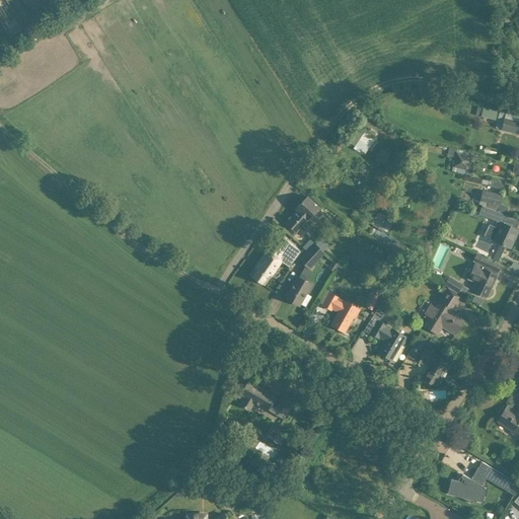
[(23,27),(5,0),(0,0),(0,21),(9,36),(23,27)]
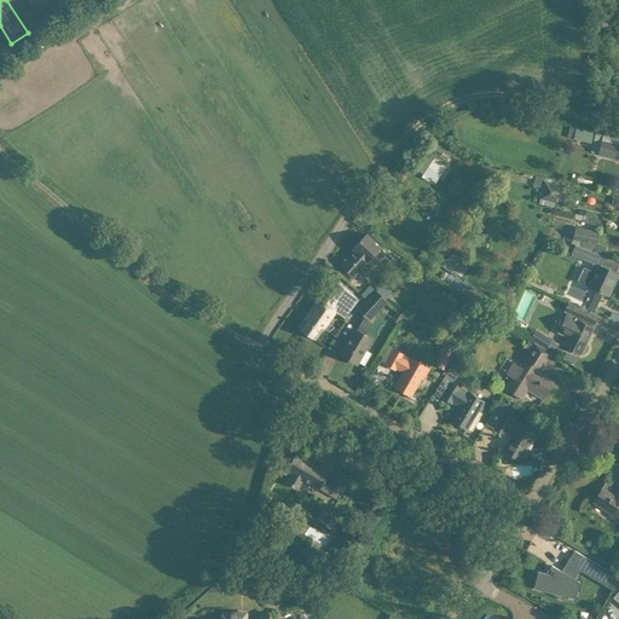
[(609,24),(608,15),(594,17),(595,27),(603,25),(605,29),(609,29),(608,24),(609,24)]
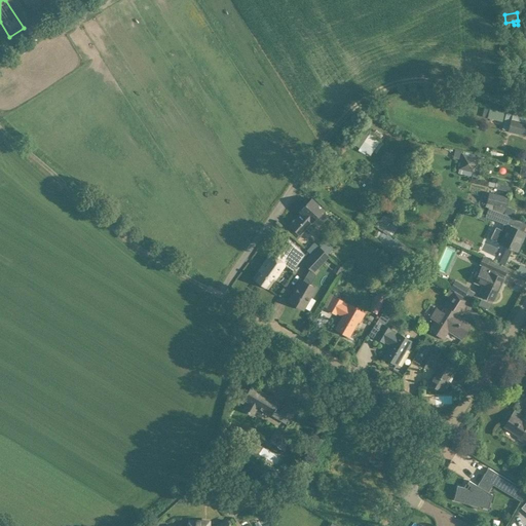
[(489,108),(487,117),(501,121),(504,112),(489,108)]
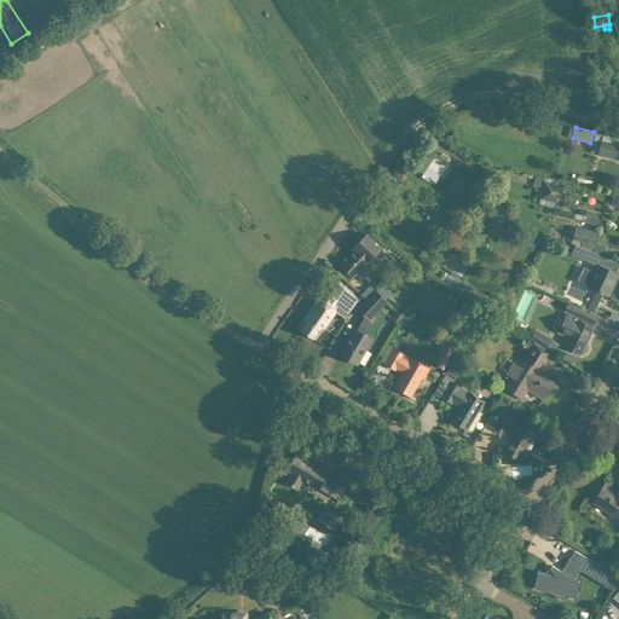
[(618,144),(601,140),(597,155),(618,158),(618,144)]
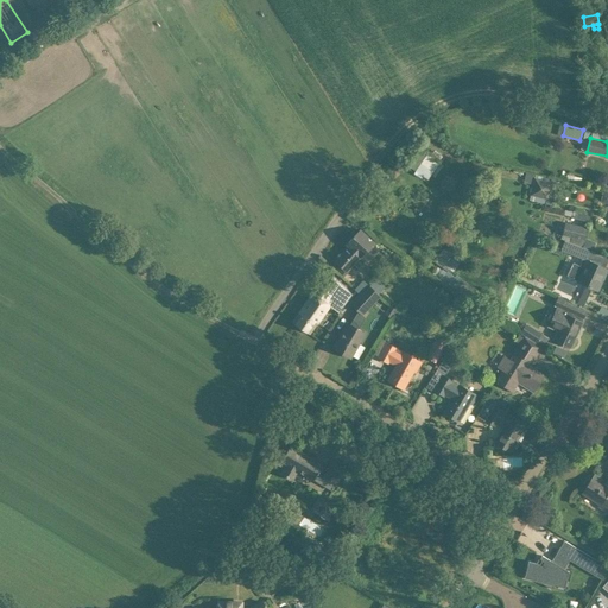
[(416,171),(428,179),(441,162),(428,153),(416,171)]
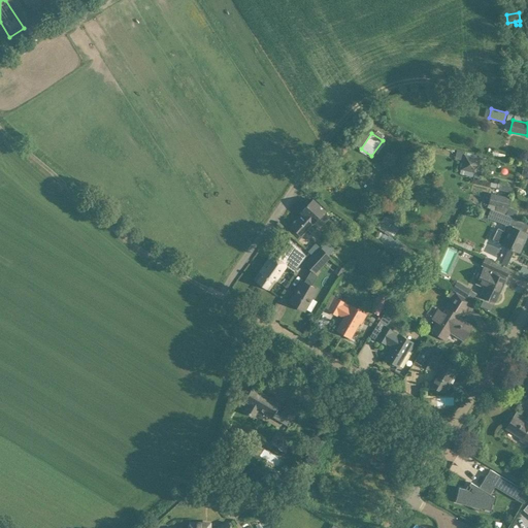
[(460,173),(479,178),(484,156),(457,150),(455,158),(463,160),(460,173)]
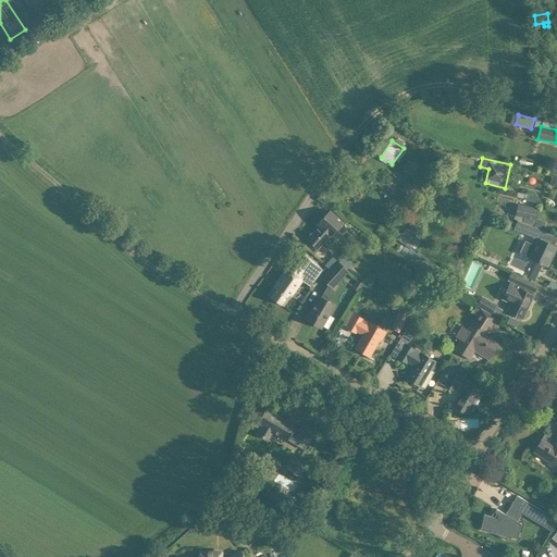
[(539,202),(541,197),(525,194),(524,194),(518,193),(517,197),(523,198),(523,199),(539,202)]
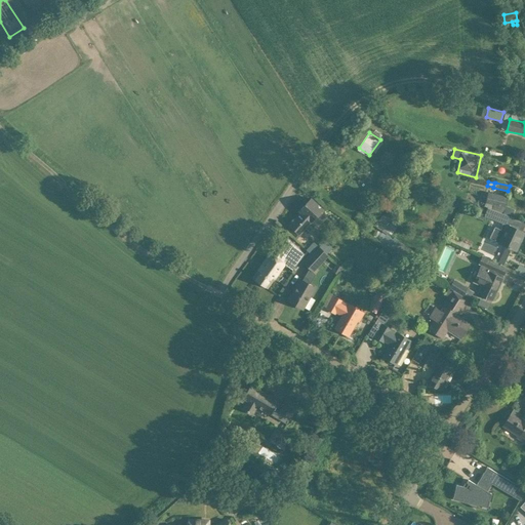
[(487,192),(485,201),(505,206),(507,197),(487,192)]
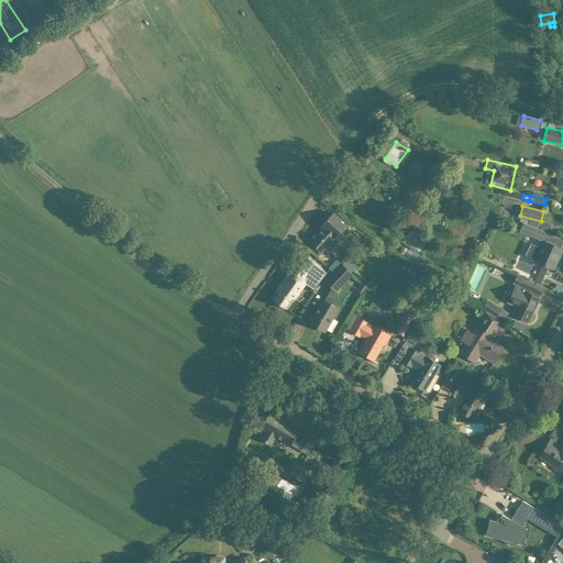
[(315,233),(309,239),(310,240),(309,241),(320,251),(327,244),(331,247),(339,240),(335,235),(345,224),(341,220),(333,212),(321,227),(322,228),(316,234),(315,233)]
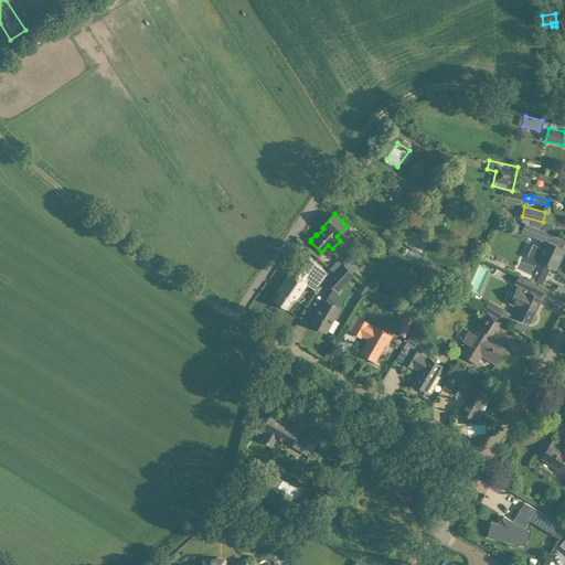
[(524,223),(521,233),(541,240),(539,247),(533,244),(528,256),(544,265),(554,269),(558,260),(557,259),(562,249),(544,241),(548,232),(524,223)]
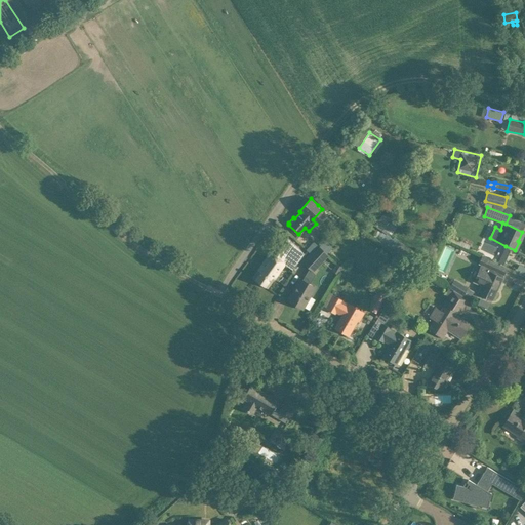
[(378,231),(374,237),(406,258),(411,249),(394,238),(393,239),(386,235),(381,232),(381,233),(378,231)]
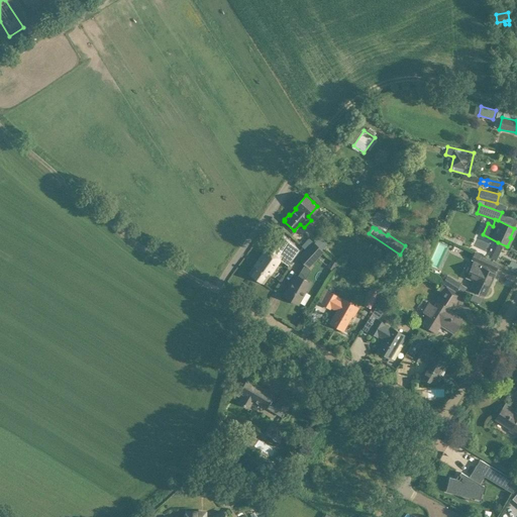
[(319,236),(313,242),(321,250),(327,243),(319,236)]
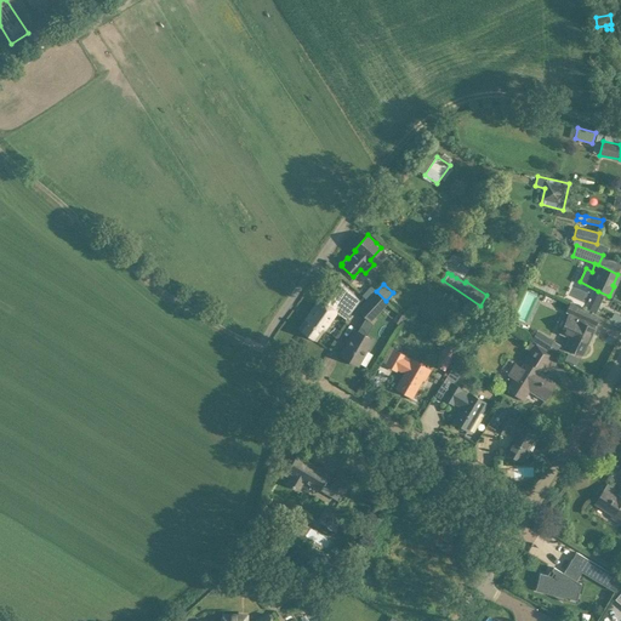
[(368,300),(376,291),(371,286),(362,295),(368,300)]
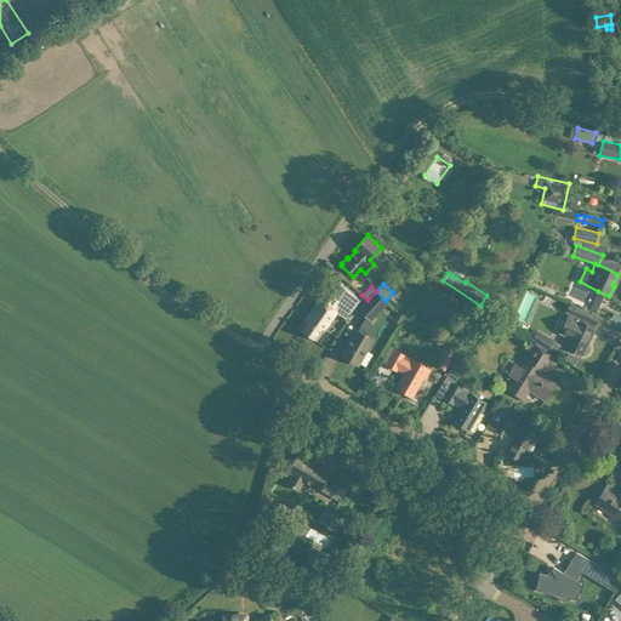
[(348,289),(341,298),(346,302),(342,306),(351,312),(359,300),(348,289)]
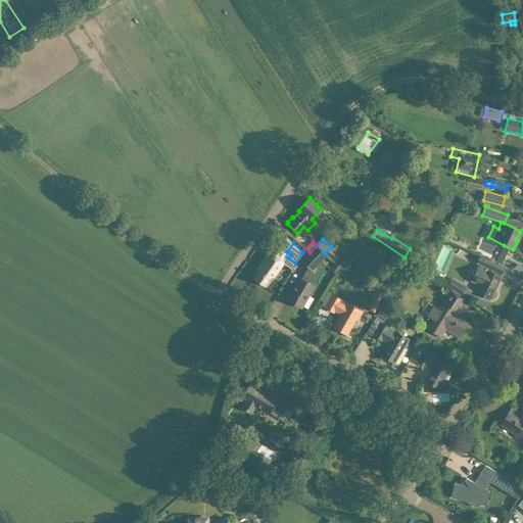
[(310,252),(301,260),(307,267),(312,271),(327,254),(325,253),(317,245),(310,252)]
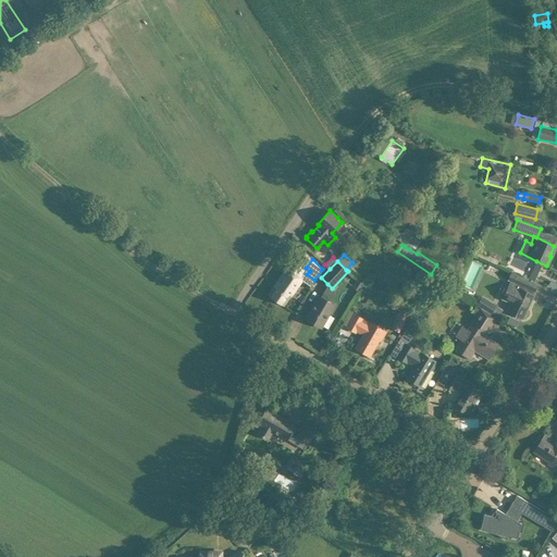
[(529,279),(536,282),(542,267),(533,264),(529,279)]
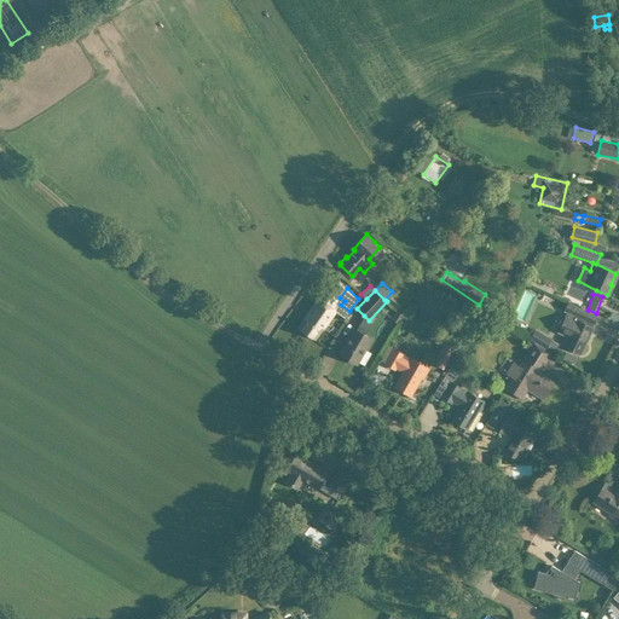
[(314,340),(336,311),(333,308),(339,301),(330,295),(324,302),(318,299),(298,328),(314,340)]
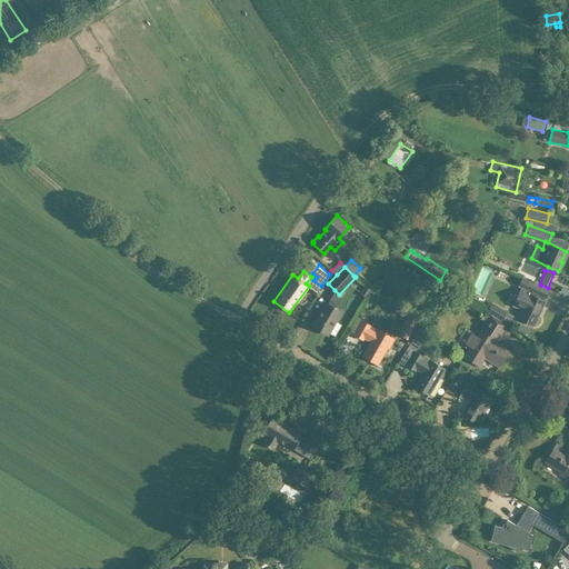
[(452,271),(446,281),(463,292),(470,283),(452,271)]
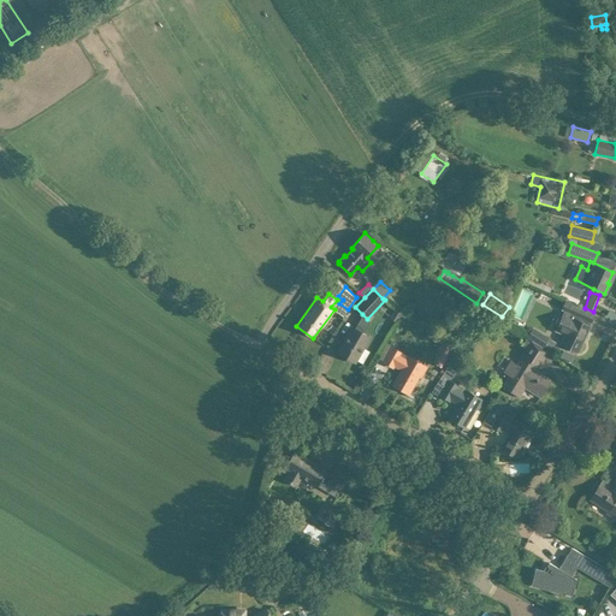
[(590,323),(593,315),(569,303),(564,301),(561,309),(563,312),(555,331),(564,336),(561,344),(567,347),(578,351),(590,326),(587,326),(590,323)]
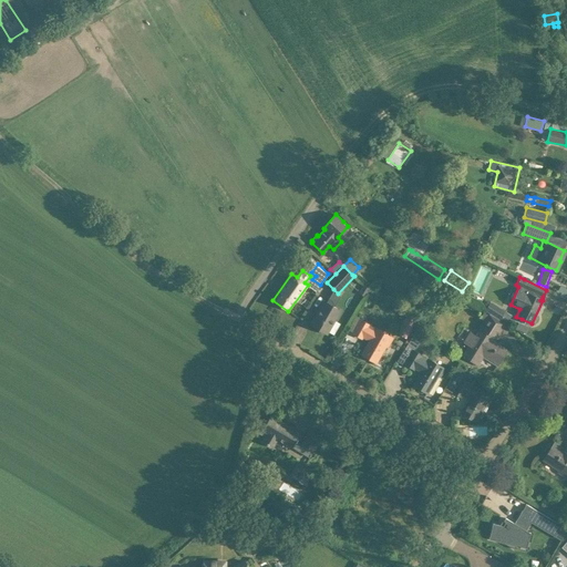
[(333,289),(326,301),(334,307),(340,296),(338,294),(333,289)]
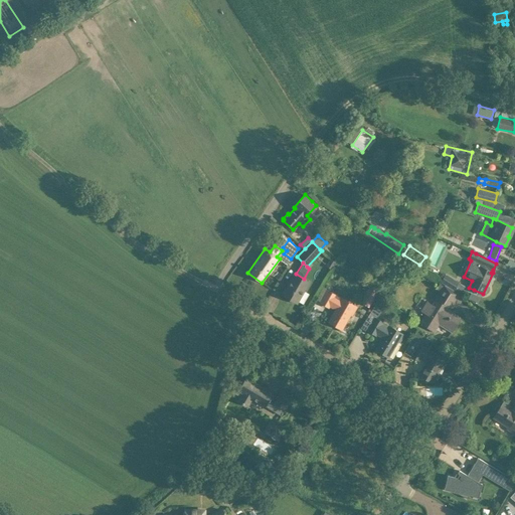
[(296,274),(294,273),(282,295),(296,303),(309,282),(304,279),(296,274)]
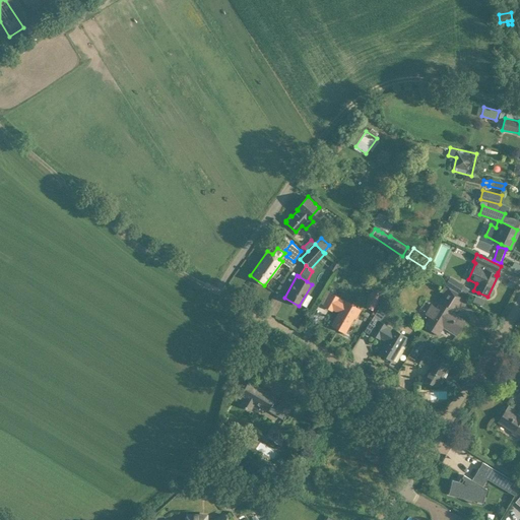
[(445,284),(464,297),(469,289),(449,277),(445,284)]
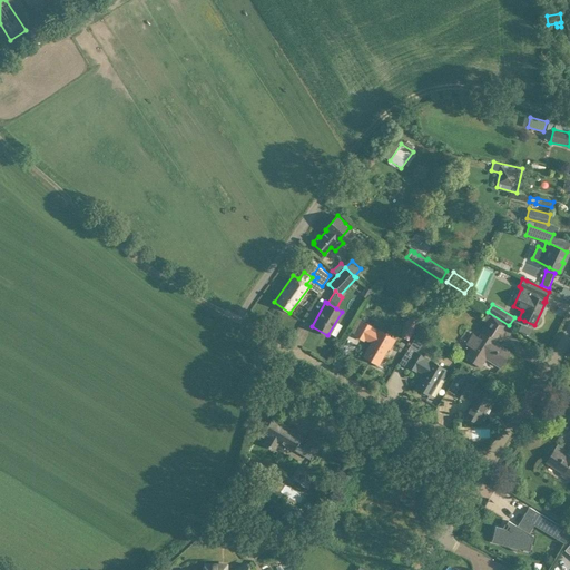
[(488,323),(479,337),(473,334),(468,344),(472,347),(467,357),(478,365),(483,356),(500,366),(509,352),(493,342),(499,333),(502,335),(509,325),(491,315),(490,317),(487,323),(488,323)]
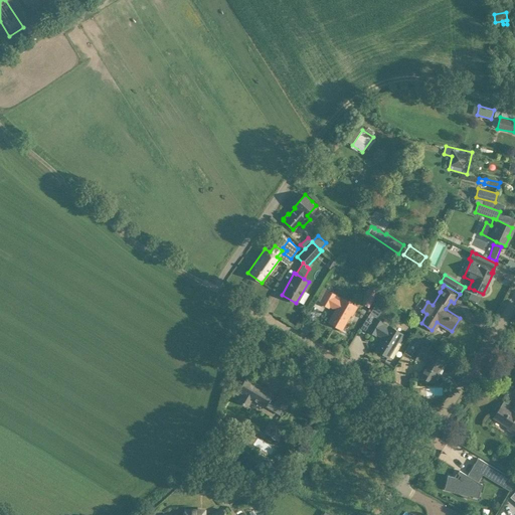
[(364,298),(371,302),(377,291),(371,287),(364,298)]
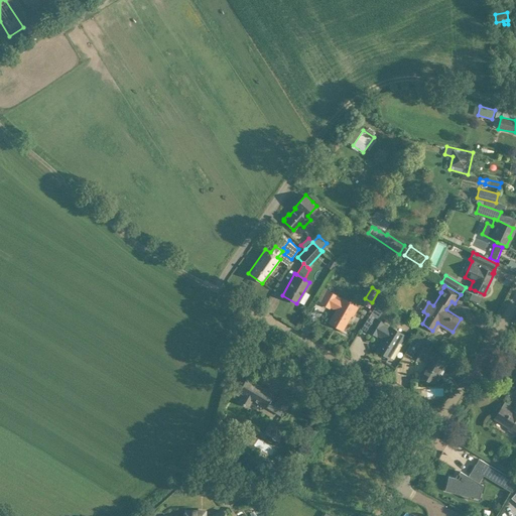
[(357,307),(329,291),(321,303),(329,307),(330,305),(337,309),(330,323),(342,330),(351,314),(352,315),(357,307)]
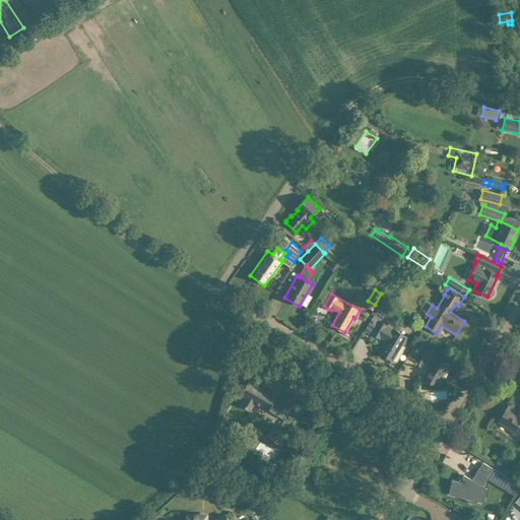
[(391,361),(401,344),(402,345),(407,337),(381,322),(389,309),(381,304),(374,315),(373,315),(364,331),(371,335),(372,334),(379,338),(380,336),(387,340),(379,352),(391,361)]
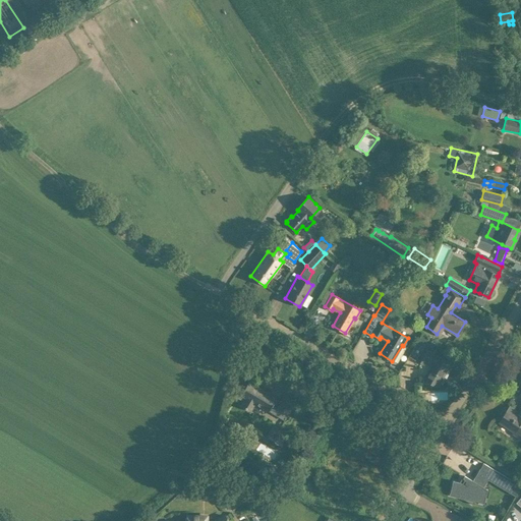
[(452,364),(433,353),(438,347),(421,337),(410,356),(416,346),(422,350),(417,360),(423,364),(425,362),(431,366),(424,380),(437,387),(446,371),(447,372),(452,364)]
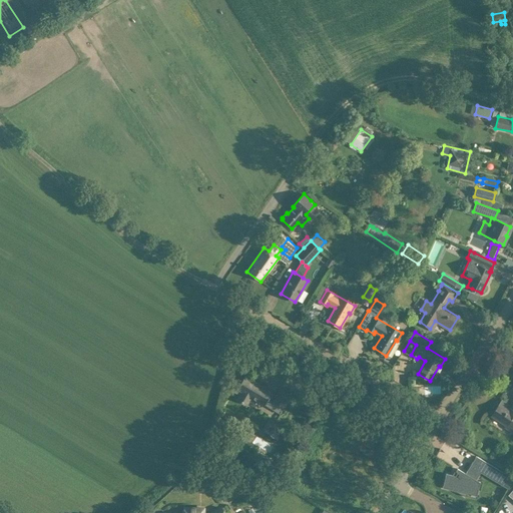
[(265,405),(269,398),(284,408),(296,388),(284,382),(276,395),(272,393),(273,392),(244,376),(236,389),(241,392),(236,399),(246,405),(251,397),(265,405)]
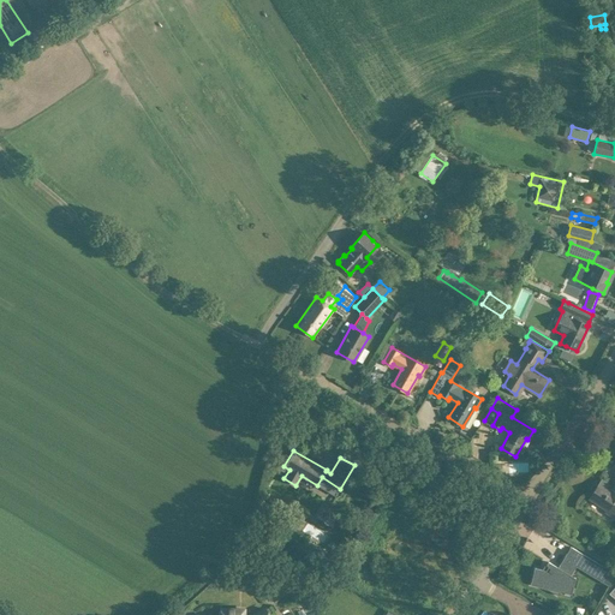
[(589,500),(591,501),(599,506),(607,512),(605,513),(610,517),(614,519),(614,517),(614,483),(611,489),(601,482),(598,485),(589,500)]
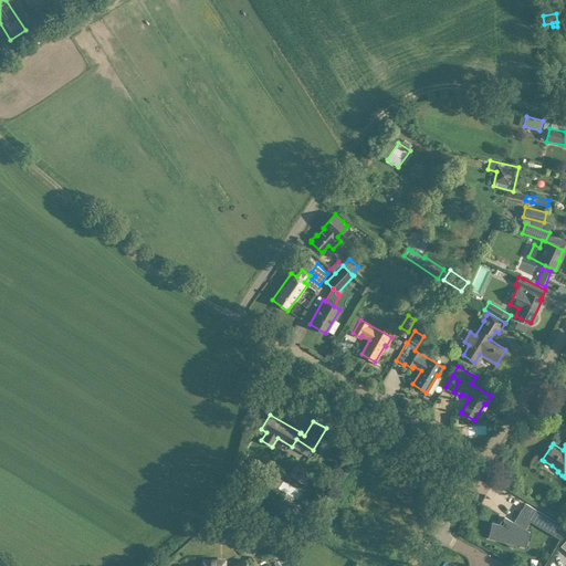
[(562,535),(565,527),(525,503),(513,523),(504,517),(503,521),(504,522),(502,525),(492,523),(488,538),(503,542),(513,548),(531,519),(555,533),(553,535),(559,540),(562,535)]
